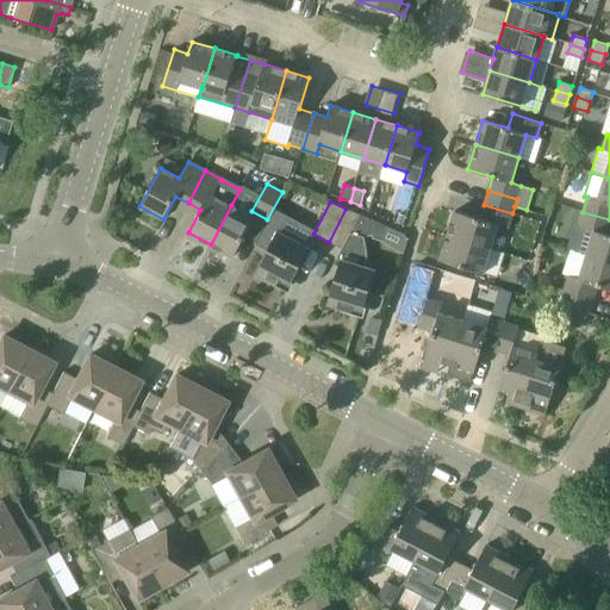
[(231,205),(211,244),(234,256),(254,217),(231,205)]
